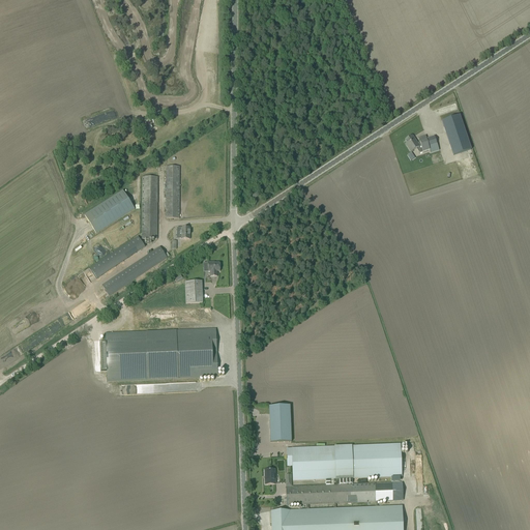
[(458,116),(442,121),(450,146),(453,156),(471,150),(460,116),(458,116)]
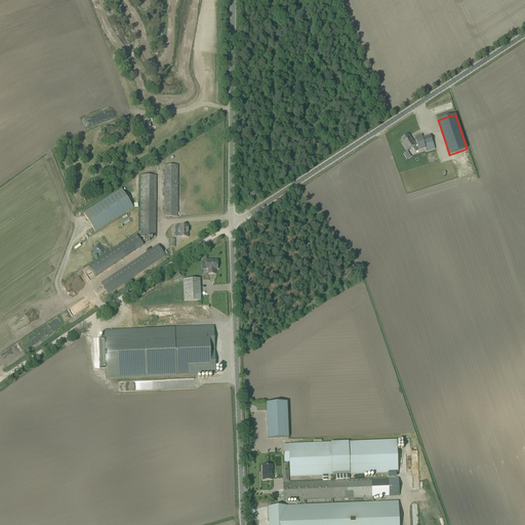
[(408,135),(401,139),(403,143),(401,144),(406,151),(413,147),(415,146),(413,143),(408,135)]
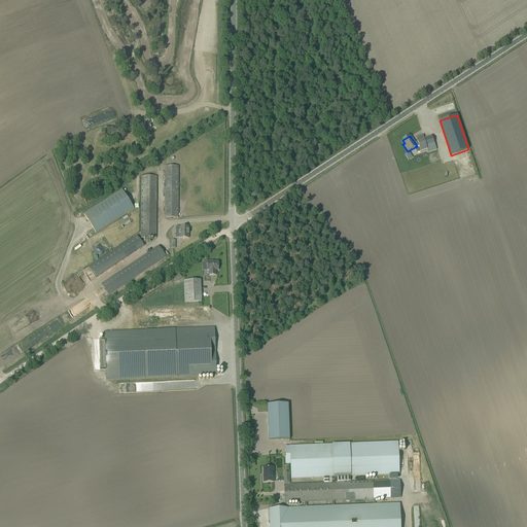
[(417,142),(415,143),(417,146),(415,147),(418,152),(427,149),(428,152),(436,149),(434,143),(432,136),(424,139),(424,138),(423,136),(421,137),(417,139),(417,140),(417,142)]
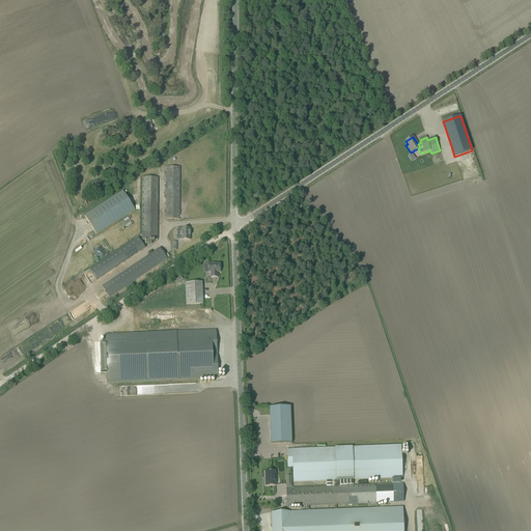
[(179,167),(174,167),(166,167),(166,220),(179,220),(179,167)]
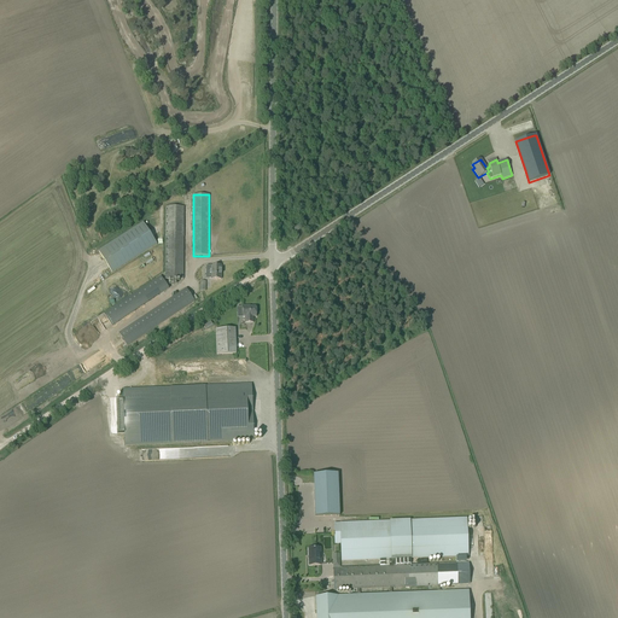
[(165,279),(184,280),(184,207),(181,207),(165,207),(165,279)]
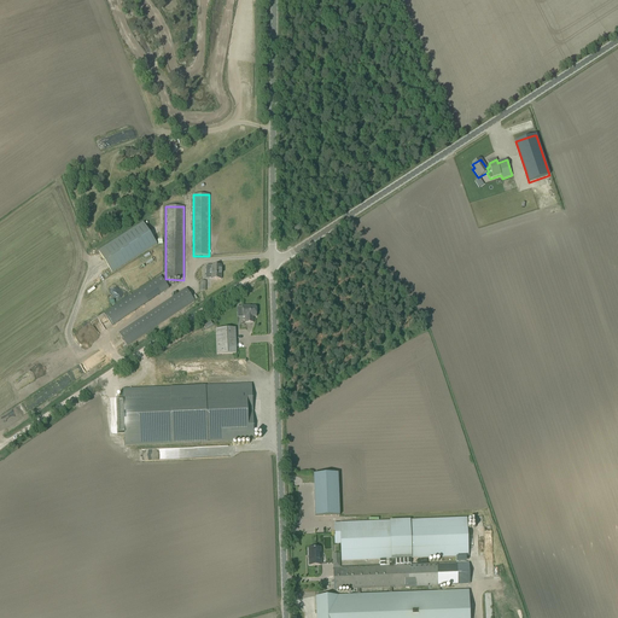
[(98,252),(112,273),(157,245),(143,223),(98,252)]
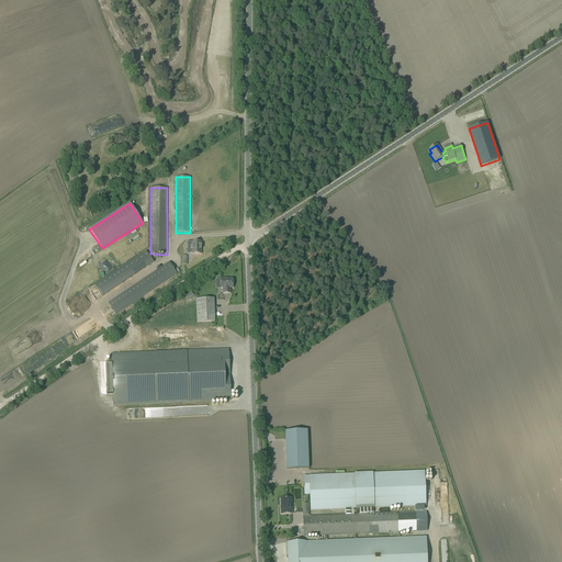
[(192,255),(201,255),(201,243),(192,243),(188,243),(188,254),(192,254),(192,255)]
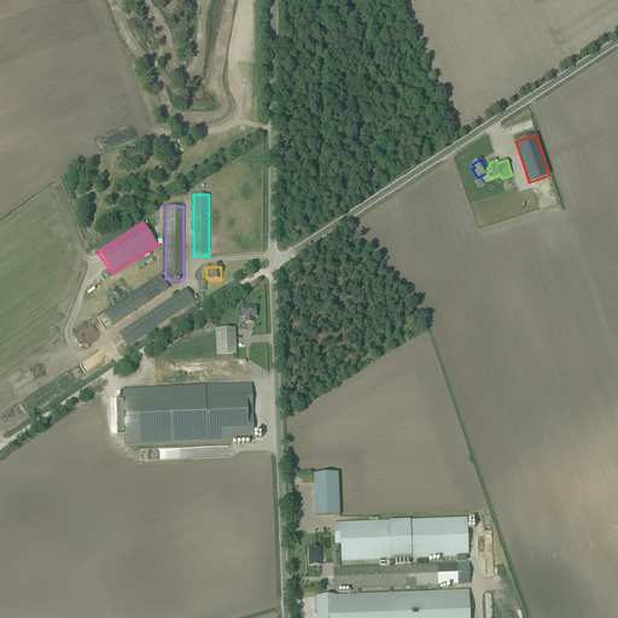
[(105,313),(114,326),(169,289),(161,277),(105,313)]
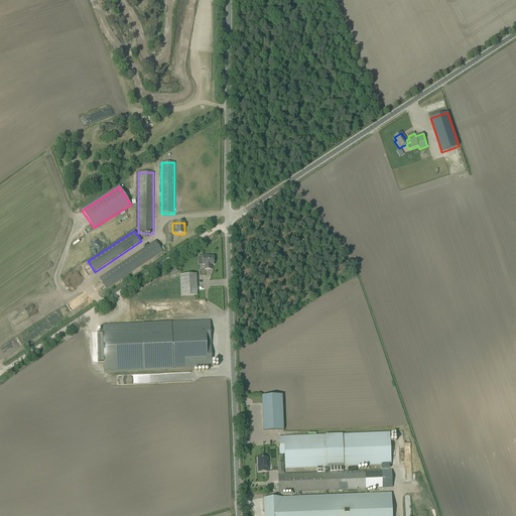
[(99,278),(106,289),(162,252),(155,241),(99,278)]
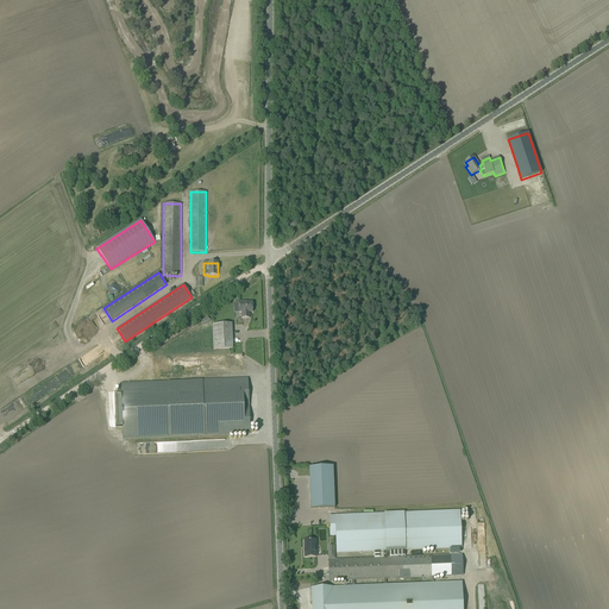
[(242,313),(242,319),(250,319),(250,313),(252,313),(252,302),(246,302),(239,302),(239,313),(242,313)]
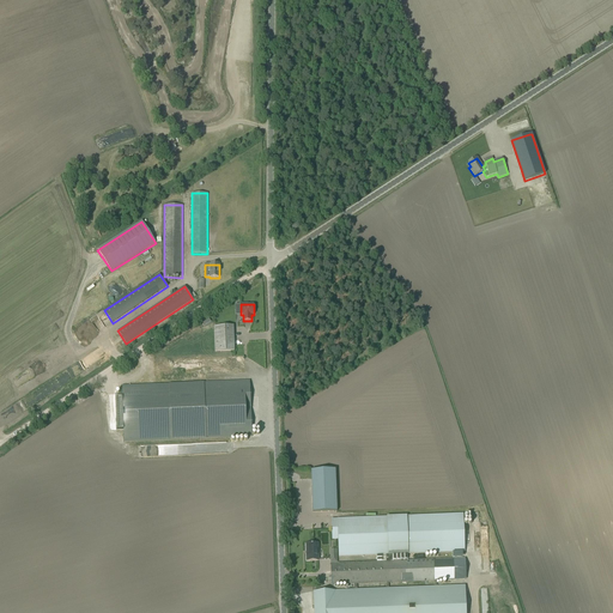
[(103,311),(84,322),(89,331),(91,331),(92,333),(95,332),(93,329),(98,327),(96,323),(102,321),(101,319),(105,315),(103,311)]
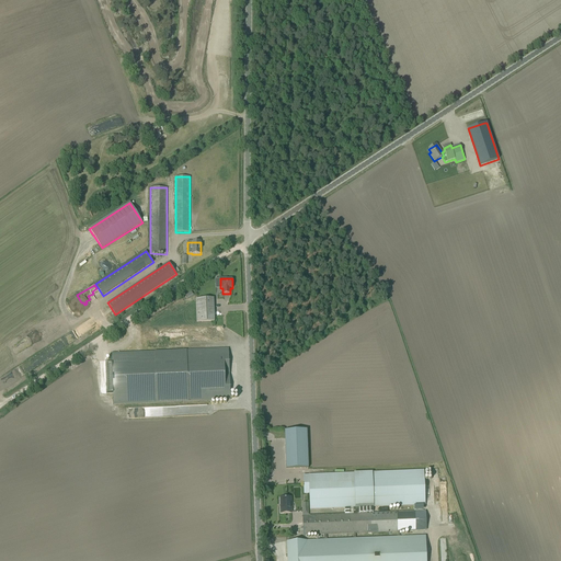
[(196,299),(197,322),(215,321),(214,298),(196,299)]
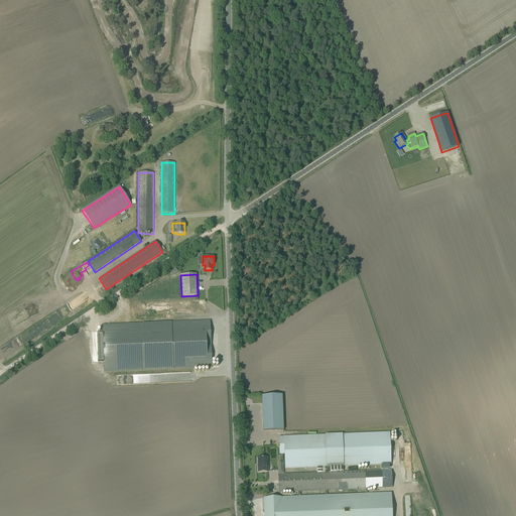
[(205,300),(164,302),(130,303),(131,316),(166,315),(166,321),(170,321),(170,314),(206,313),(205,300)]
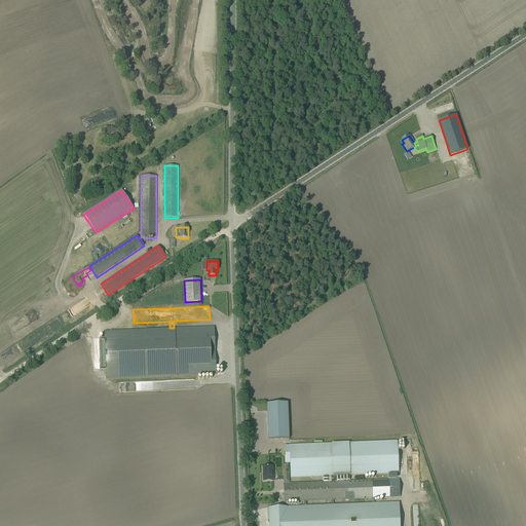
[(216,375),(214,327),(104,332),(105,345),(103,345),(104,365),(106,365),(106,379),(216,375)]
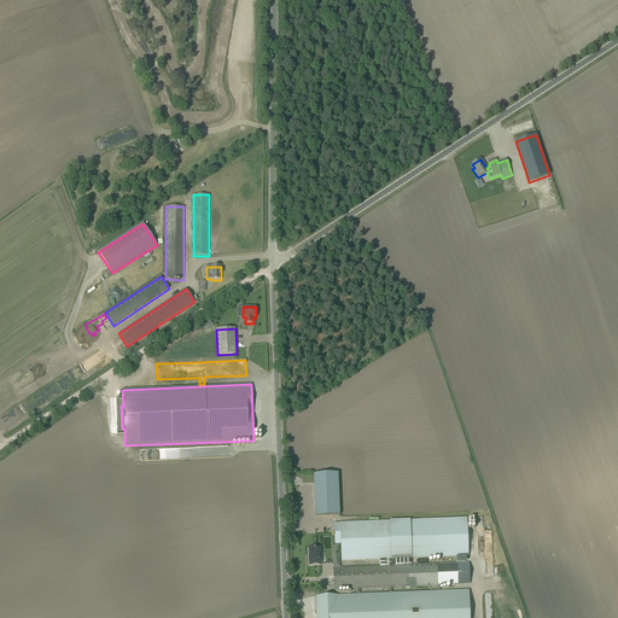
[(339,516),(338,473),(314,474),(315,517),(339,516)]
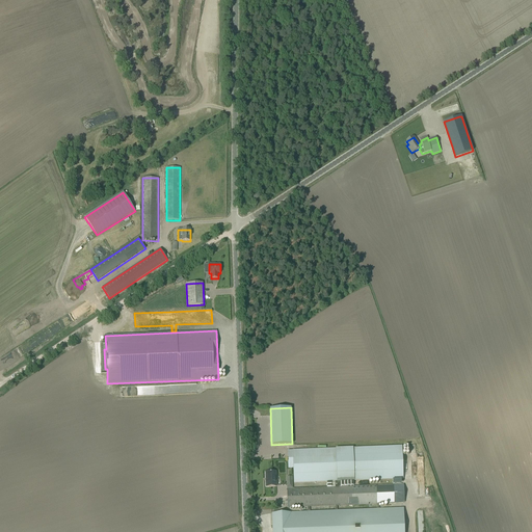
[(337,481),(337,487),(339,487),(339,481),(353,481),(403,479),(402,447),(287,451),(288,469),(293,469),(294,483),(337,481)]
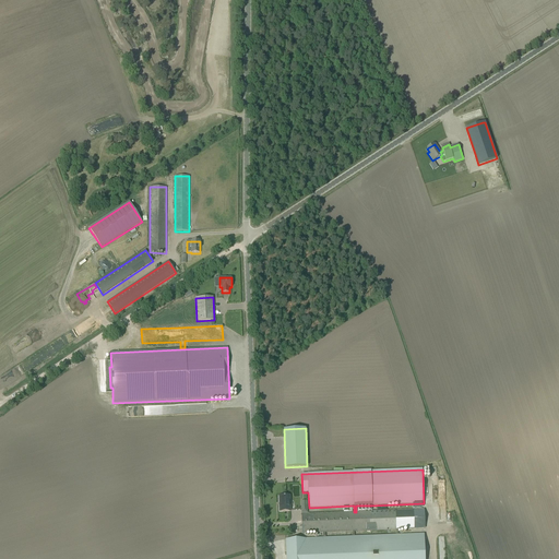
[(280,511),(290,511),(289,496),(278,497),(280,511)]
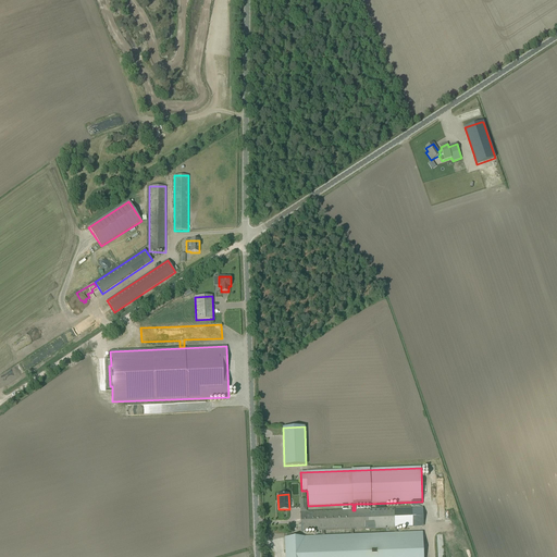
[(306,512),(300,512),(301,532),(321,531),(324,531),(350,530),(353,530),(394,528),(396,528),(422,527),(422,508),(395,509),(395,508),(370,509),(355,510),(353,510),(343,510),(308,512),(306,512)]
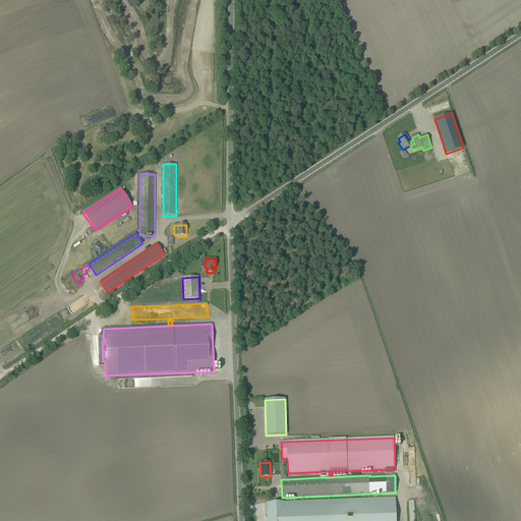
[(396,520),(395,498),(370,499),(370,494),(368,494),(368,499),(330,501),(330,496),(328,496),(329,501),(303,502),(303,497),(300,497),(300,502),(266,503),(267,520),(396,520)]
